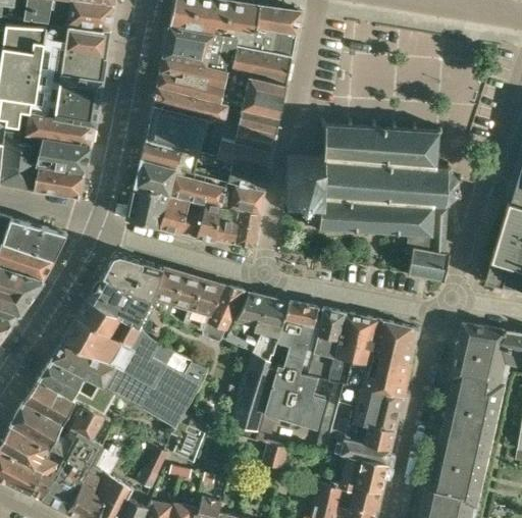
[(12,0),(0,0),(0,20),(10,20),(10,18),(0,16),(0,14),(2,5),(11,6),(12,0)]
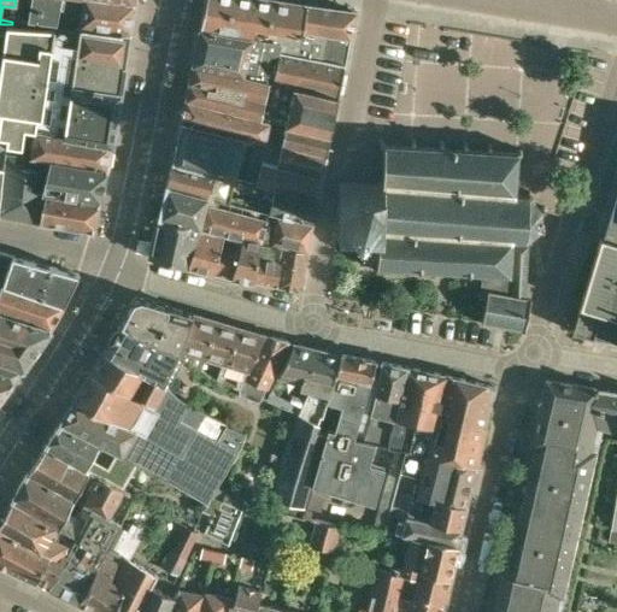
[(82,0),(54,0),(52,25),(52,28),(71,30),(72,17),(80,17),(83,0),(82,0)]
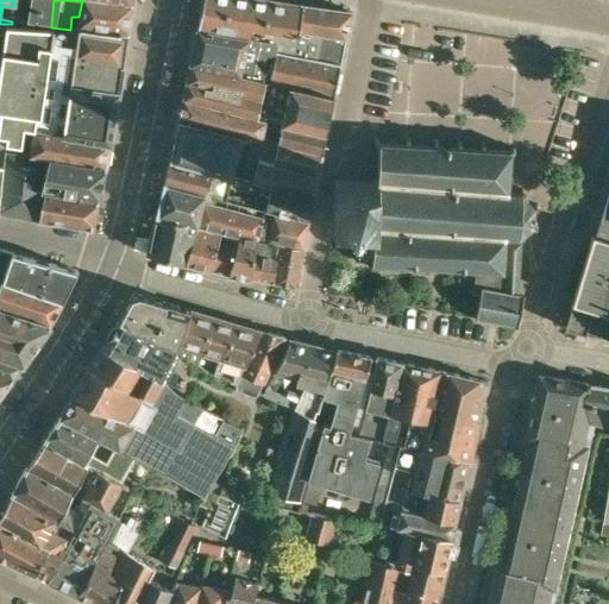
[(127,36),(132,7),(82,0),(79,17),(71,17),(70,30),(127,36)]
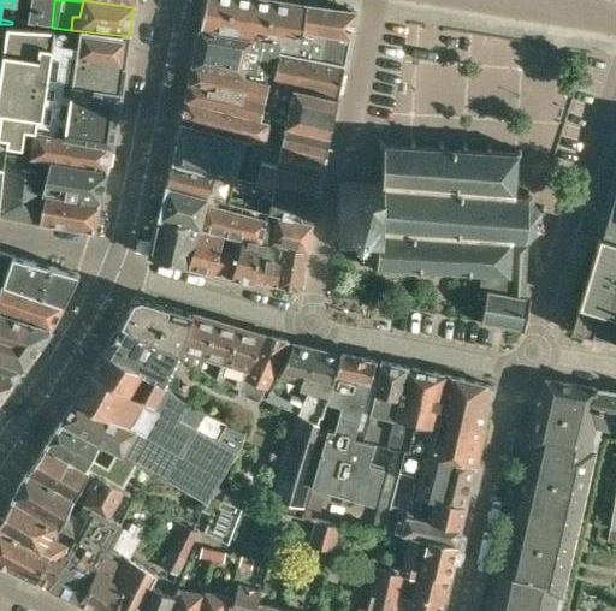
[(265,43),(266,37),(271,4),(247,0),(206,0),(200,33),(229,37),(265,43)]
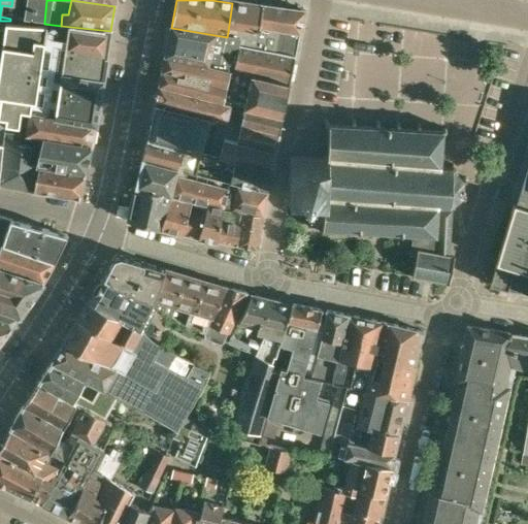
[(262,8),(232,3),(228,32),(227,37),(239,40),(238,46),(294,63),(304,14),(262,8)]
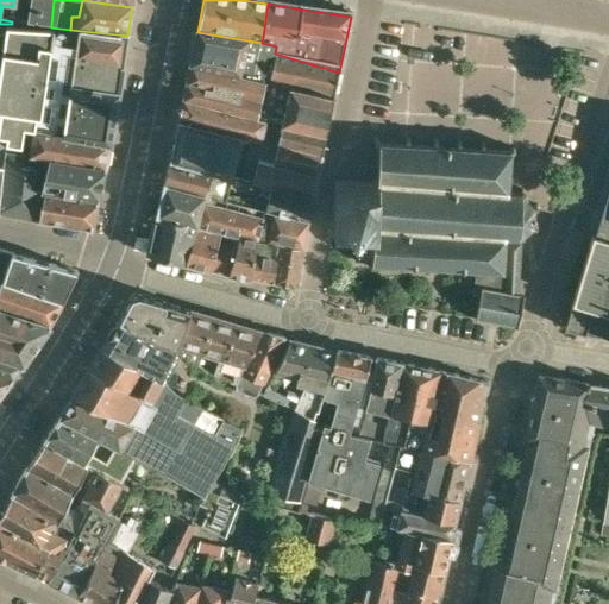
[(83,139),(110,145),(126,38),(73,31),(73,33),(58,31),(58,32),(54,32),(6,30),(0,67),(0,137),(6,138),(5,145),(30,149),(33,132),(57,136),(83,139)]
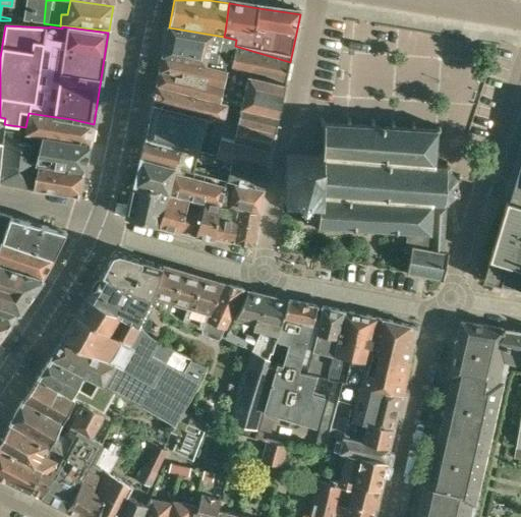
[(236,40),(224,37),(193,32),(169,27),(163,54),(195,61),(231,69),(235,46),(236,40)]
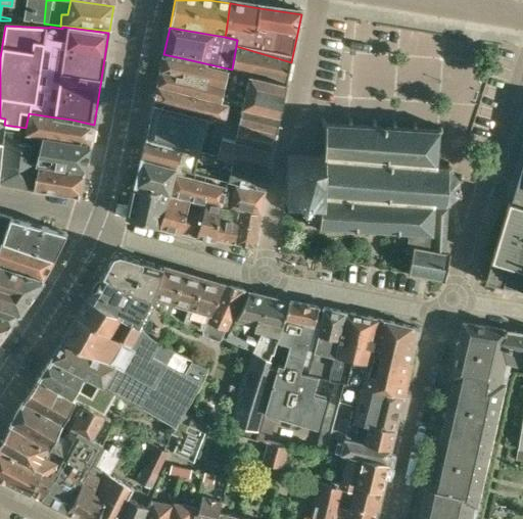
[(285,89),(291,62),(236,46),(232,69),(231,76),(285,89)]
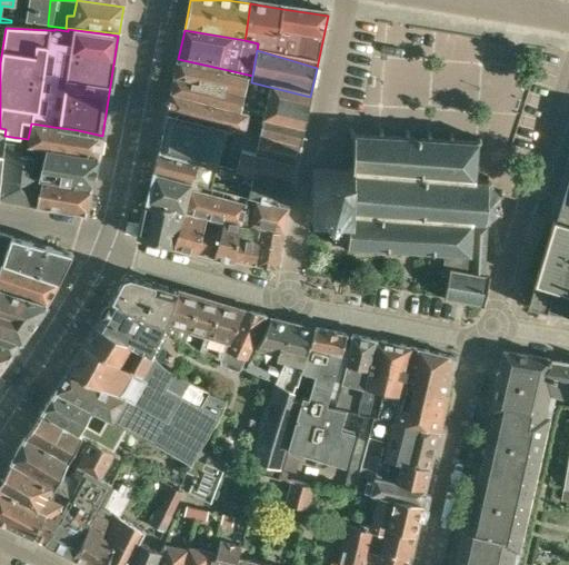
[(251,82),(252,76),(213,67),(178,59),(173,81),(208,89),(247,98),(251,82)]
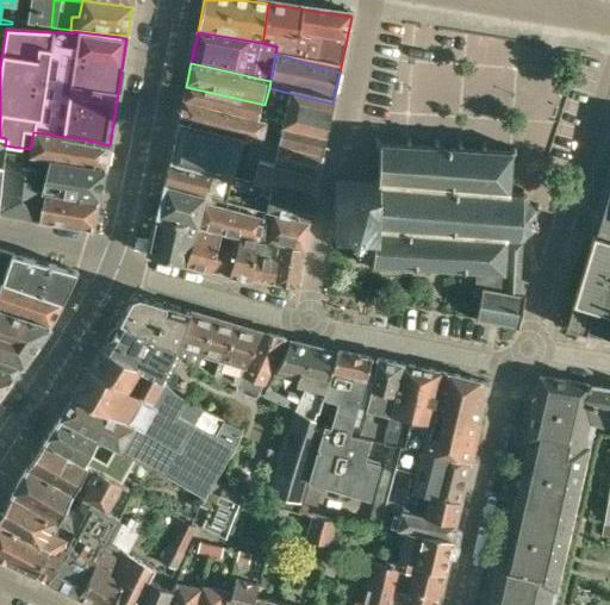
[(182,103),(261,122),(265,105),(223,95),(186,87),(182,103)]
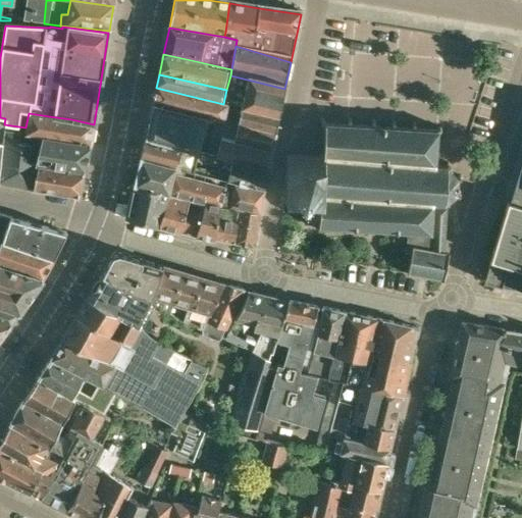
[(223,104),(226,105),(242,109),(278,118),(284,89),(230,75),(226,90),(223,104)]
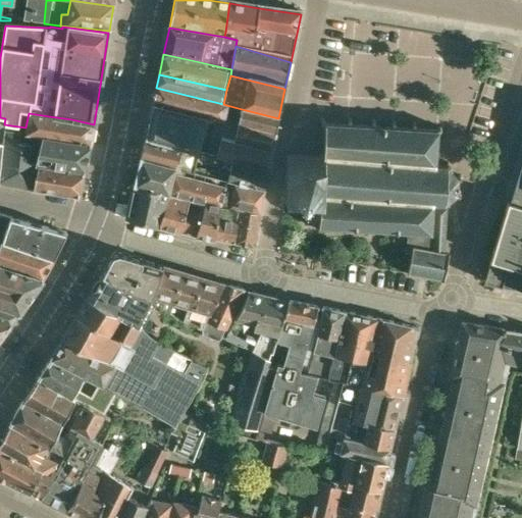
[(156,88),(153,106),(222,122),(226,105),(223,104),(156,88)]
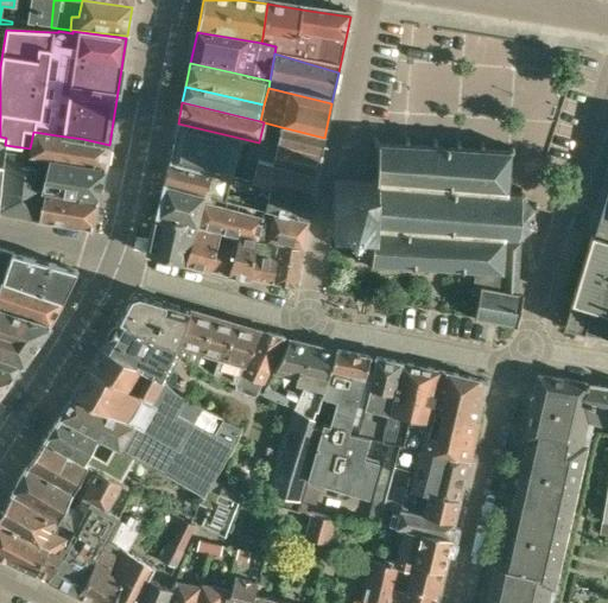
[(178,124),(169,163),(228,178),(248,184),(254,163),(265,165),(270,146),(259,144),(259,143),(178,124)]
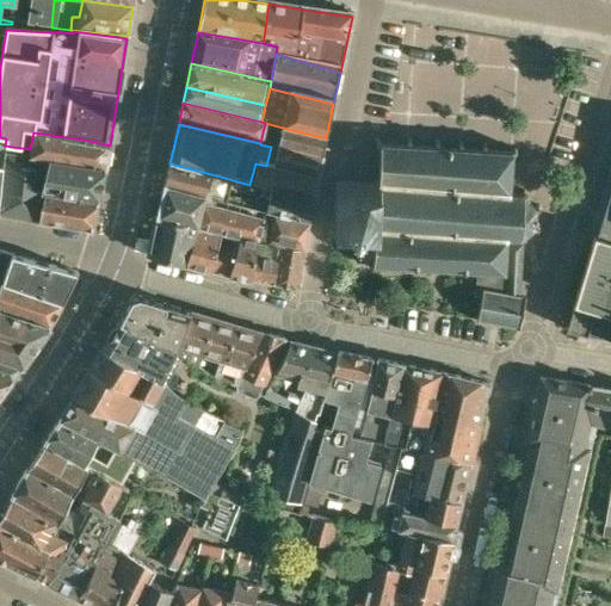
[(321,159),(326,138),(283,128),(278,148),(321,159)]
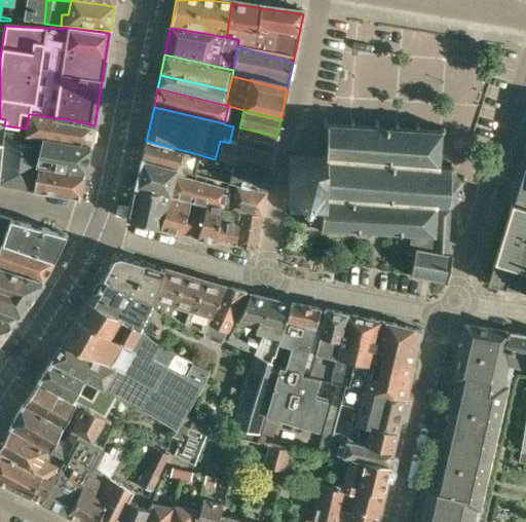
[(40,139),(89,147),(95,125),(72,120),(49,117),(29,114),(26,137),(40,139)]
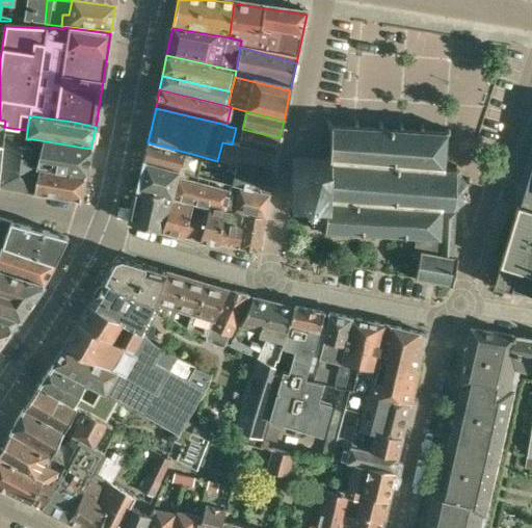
[(329,163),(313,162),(294,161),(291,200),(315,202),(314,232),(324,232),(324,237),(328,237),(328,233),(349,234),(349,239),(352,239),(353,234),(372,236),(371,240),(375,240),(375,236),(393,237),(393,242),(396,242),(396,237),(414,238),(414,243),(417,244),(414,258),(421,260),(420,266),(417,283),(435,286),(453,289),(458,262),(453,261),(456,215),(455,210),(464,202),(469,204),(470,201),(467,199),(468,186),(471,186),(471,183),(464,183),(458,176),(461,172),(459,169),(456,174),(445,173),(447,138),(451,134),(449,132),(444,136),(444,130),(421,128),(421,134),(403,133),(403,127),(379,126),(379,132),(358,131),(358,125),(355,124),(355,131),(334,129),(329,125),(326,128),(331,133),(329,163)]
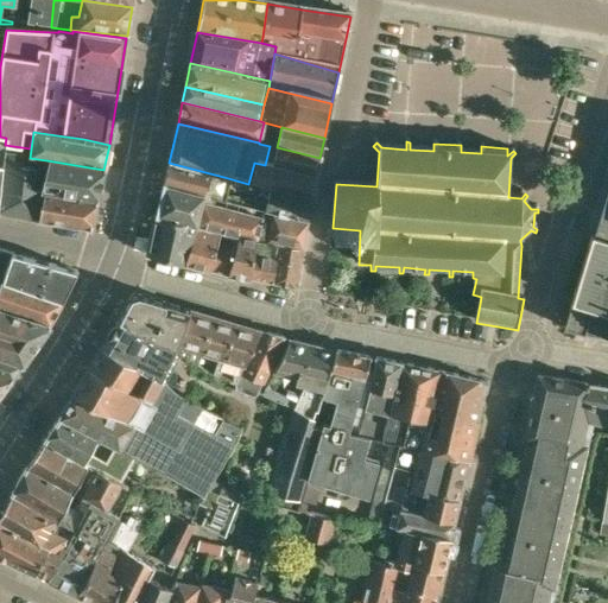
[(265,165),(316,178),(320,158),(277,147),(277,148),(270,146),(265,165)]
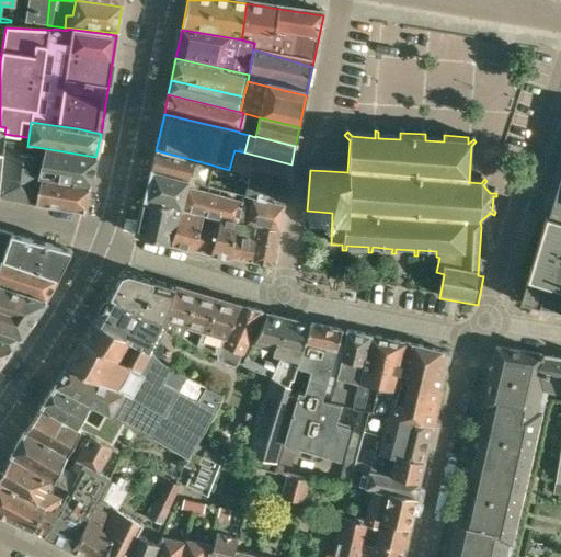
[(25,155),(27,146),(26,146),(7,143),(0,193),(0,197),(35,205),(41,177),(38,177),(38,173),(30,171),(33,156),(25,155)]
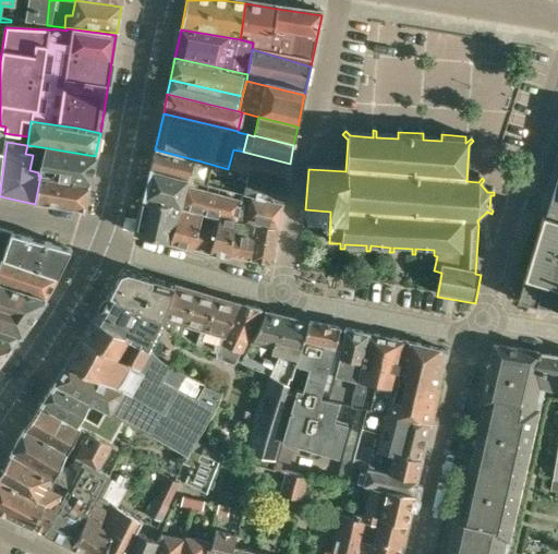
[(40,176),(88,184),(95,156),(43,147),(40,176)]
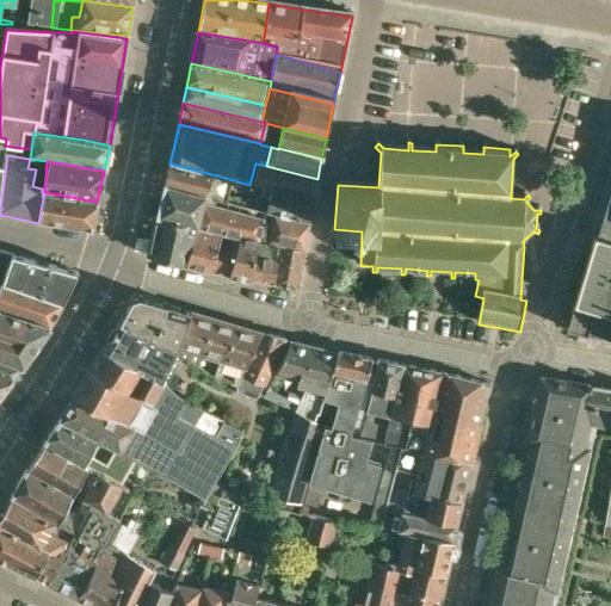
[(170,164),(165,187),(180,191),(255,211),(261,187),(250,185),(248,191),(228,186),(229,179),(170,164)]
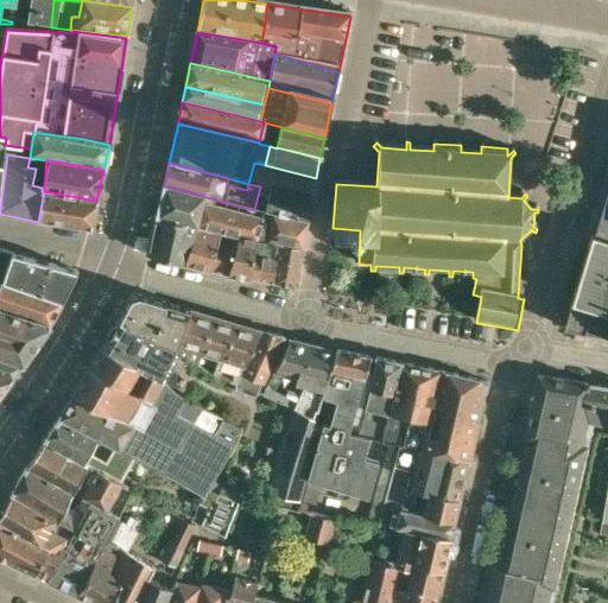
[(318,178),(316,178),(265,165),(254,163),(248,184),(260,186),(314,201),(318,178)]
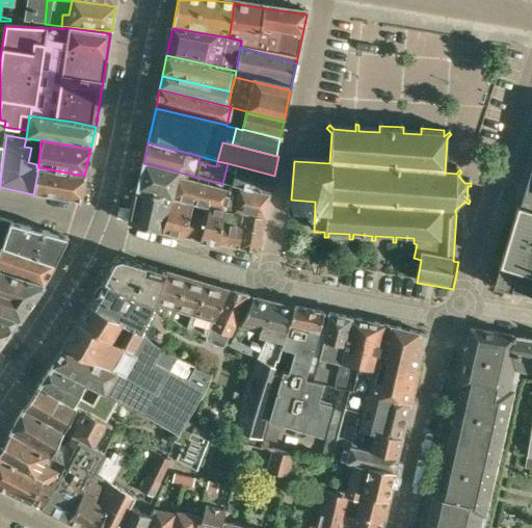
[(157,166),(143,163),(137,189),(185,202),(205,207),(221,211),(228,186),(222,184),(157,166)]
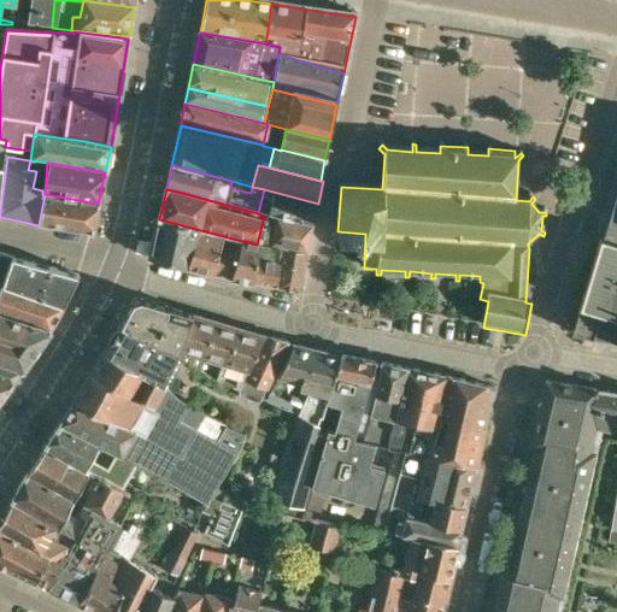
[(313,228),(318,204),(264,189),(258,213),(264,216),(313,228)]
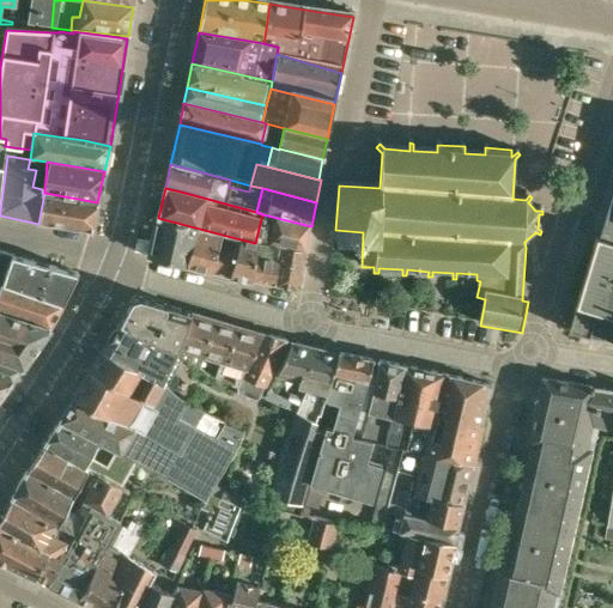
[(589,342),(612,346),(612,192),(604,225),(600,224),(598,235),(600,235),(599,241),(598,241),(569,334),(590,340),(589,342)]
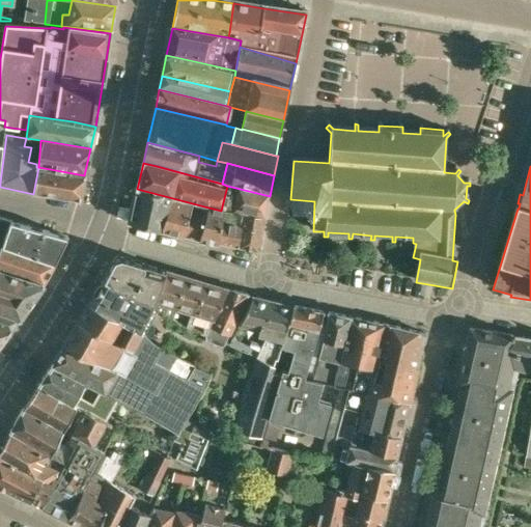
[(84,175),(38,167),(33,194),(76,201),(80,198),(84,175)]
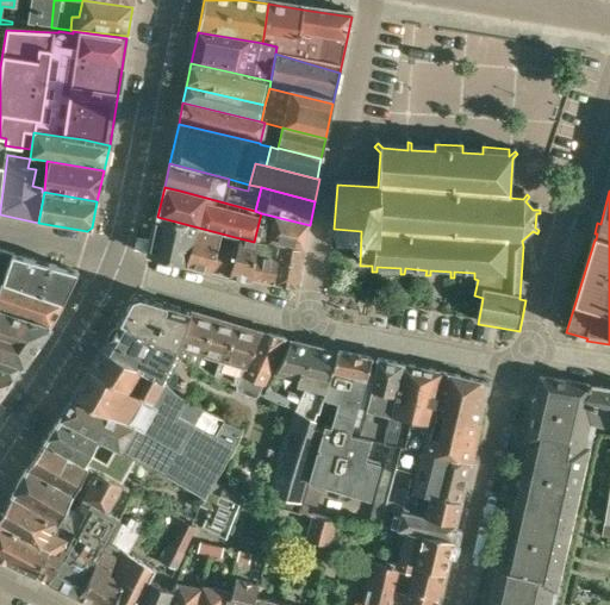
[(304,253),(310,225),(261,213),(254,242),(257,242),(272,245),(275,247),(304,253)]
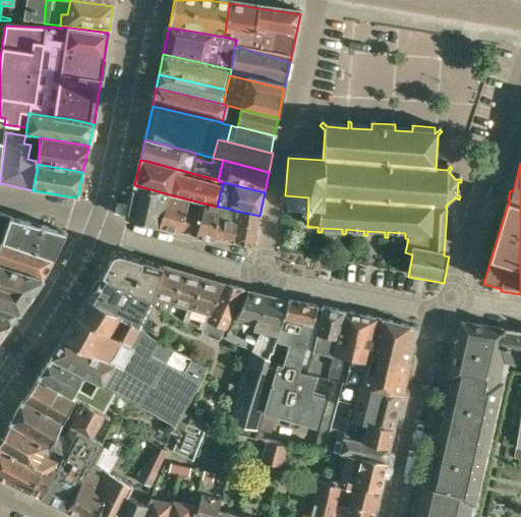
[(172,232),(181,197),(134,185),(126,221),(172,232)]
